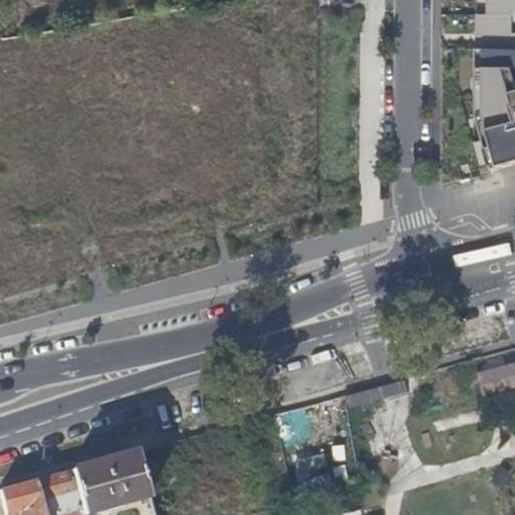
[(480,0),(480,113),(486,137),(493,164),(494,166),(514,160),(514,0),(480,0)]
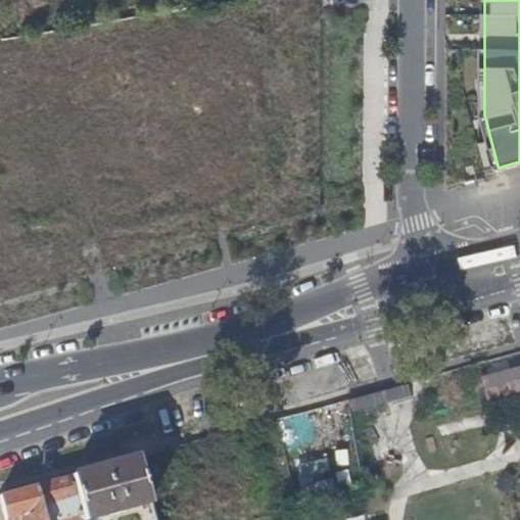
[(480,141),(488,169),(498,166),(490,138),(480,141)]
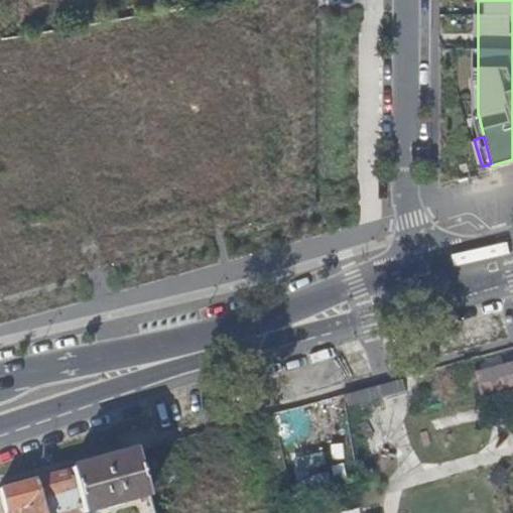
[(512,347),(481,352),(488,403),(512,399),(512,347)]
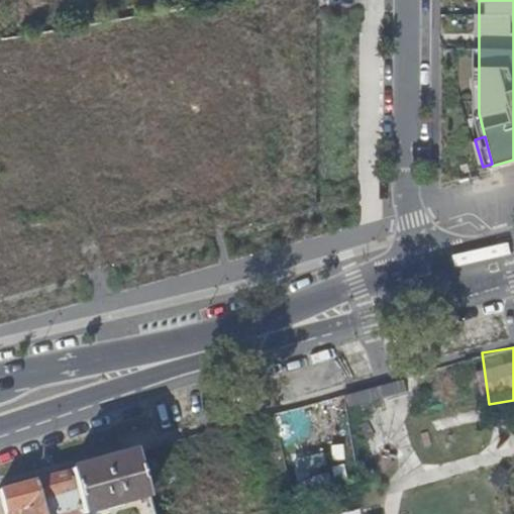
[(410,379),(286,408),(305,489),(330,483),(320,440),(363,430),(360,416),(389,409),(387,398),(413,392),(410,379)]
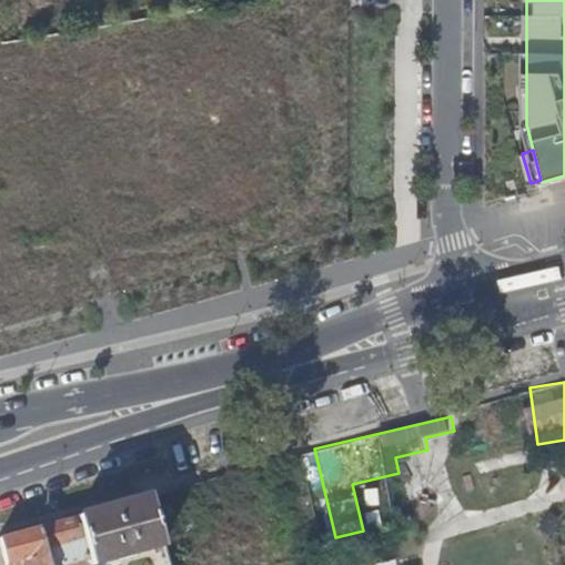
[(435,510),(443,493),(422,483),(414,500),(435,510)]
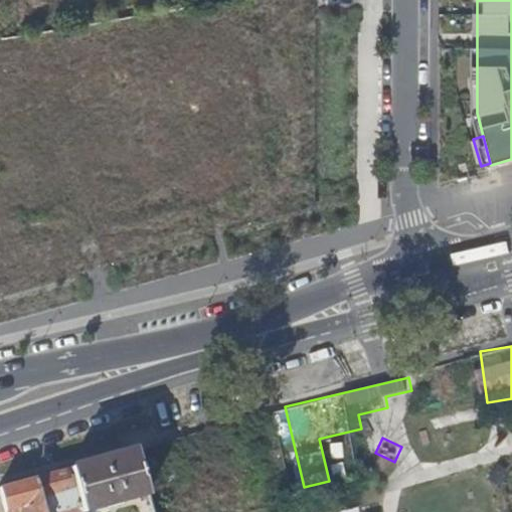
[(141,493),(146,511),(156,511),(139,447),(72,465),(82,502),(83,508),(111,501),(111,503),(126,499),(125,497),(141,493)]
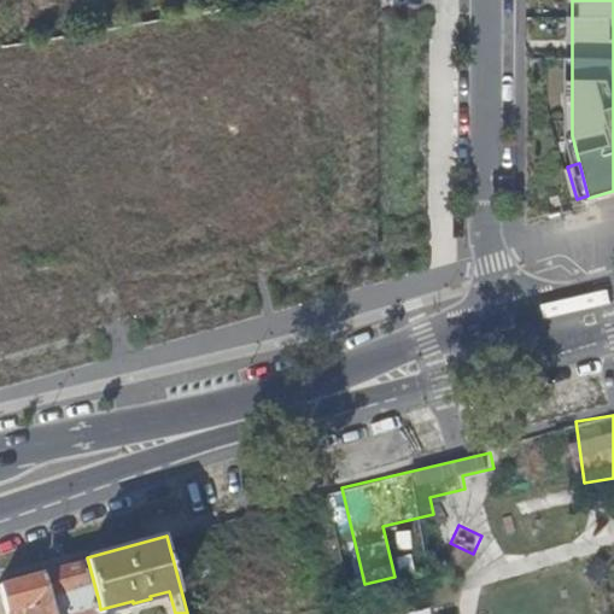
[(57,613),(71,608),(99,602),(87,557),(46,569),(57,613)]
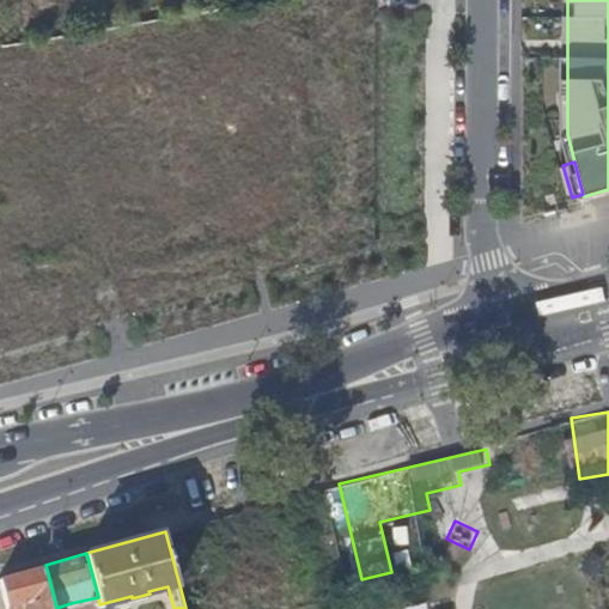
[(56,608),(46,565),(1,577),(8,602),(12,608),(56,608)]
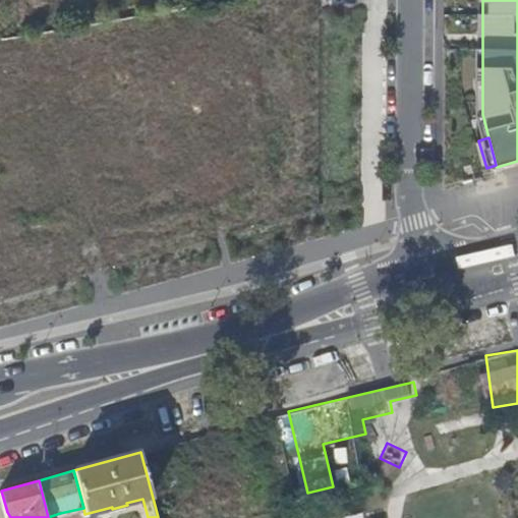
[(85,517),(84,514),(83,508),(60,513),(61,517),(85,517)]
